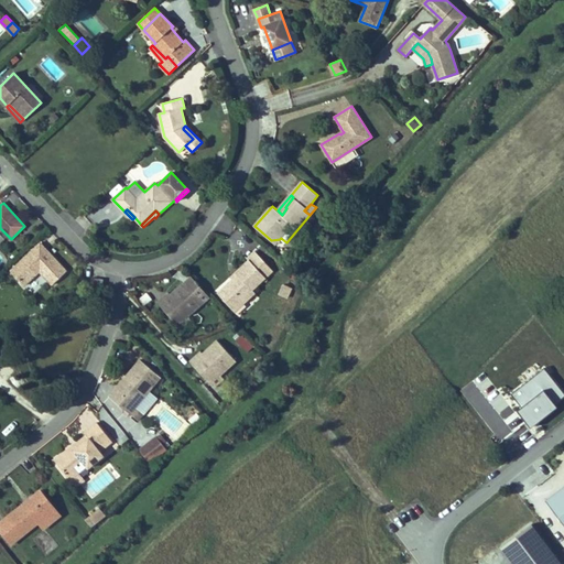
[(67,271),(41,243),(11,271),(24,285),(36,274),(34,272),(38,269),(40,271),(53,284),(67,271)]
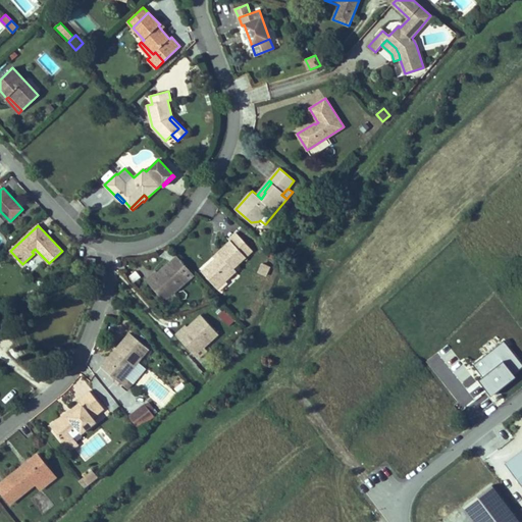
[(241,238),(236,232),(229,239),(230,241),(235,245),(241,238)]
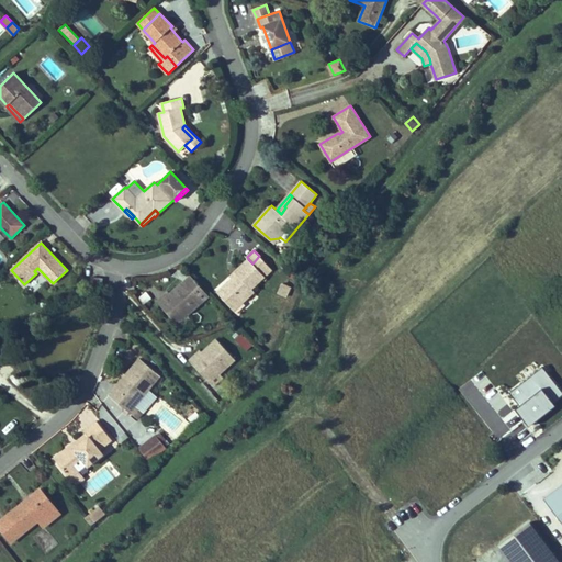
[(251,289),(272,270),(259,256),(253,263),(248,259),(235,271),(240,277),(236,281),(233,278),(217,292),(237,313),(246,305),(243,302),(255,292),(251,289)]
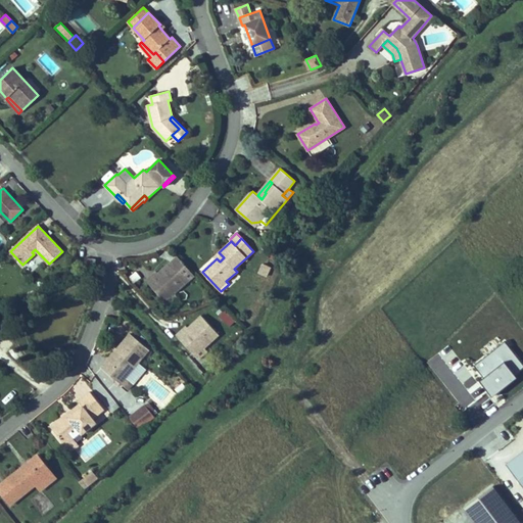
[(273,260),(276,256),(270,250),(266,254),(273,260)]
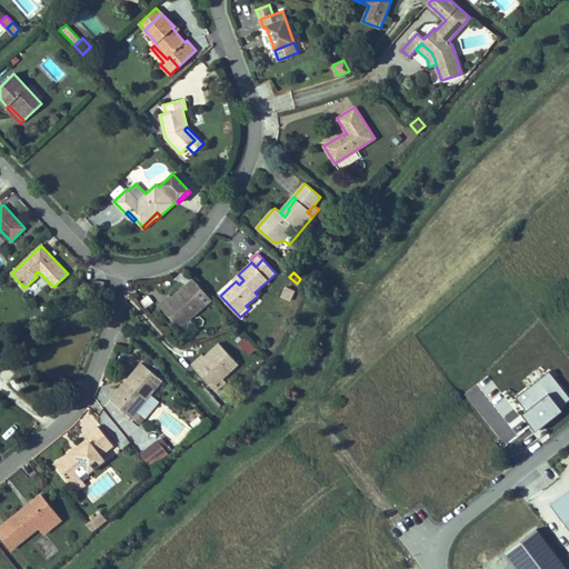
[(243,280),(238,275),(233,279),(236,281),(239,285),(243,280)]
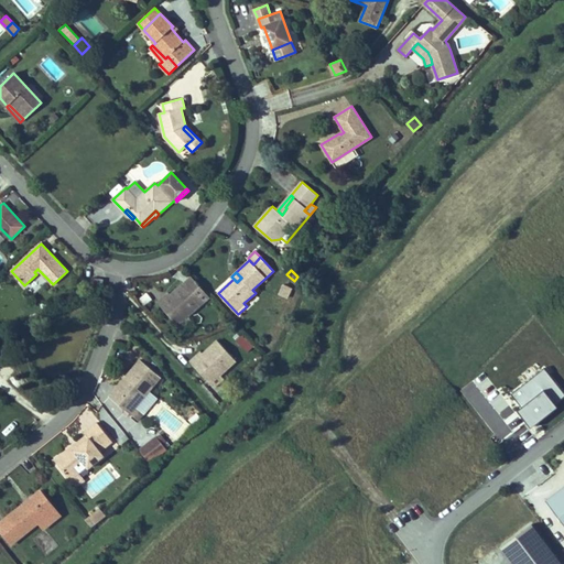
[(187,316),(209,296),(192,277),(171,295),(166,299),(164,296),(158,303),(176,323),(186,314),(187,316)]
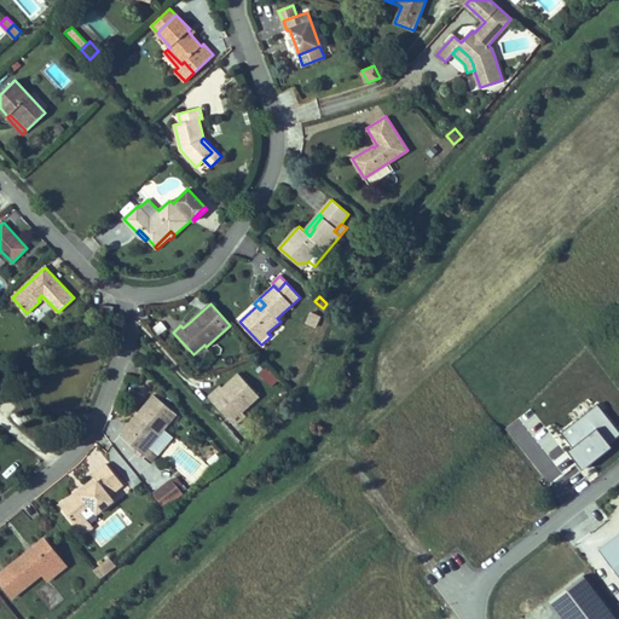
[(316,327),(320,316),(312,312),(307,323),(316,327)]
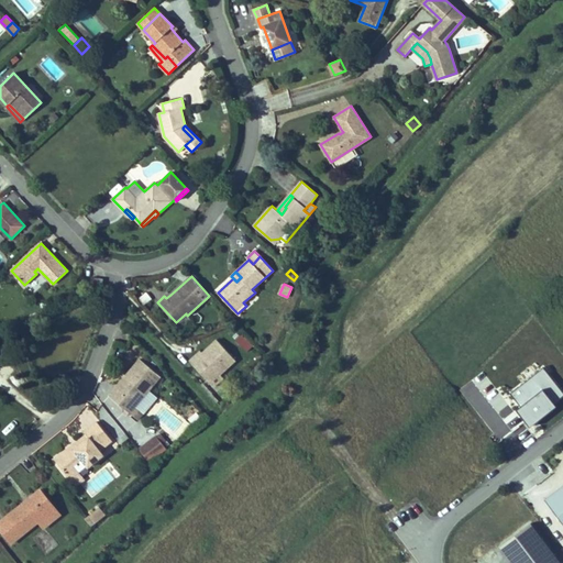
[(143,304),(152,299),(148,291),(140,296),(143,304)]
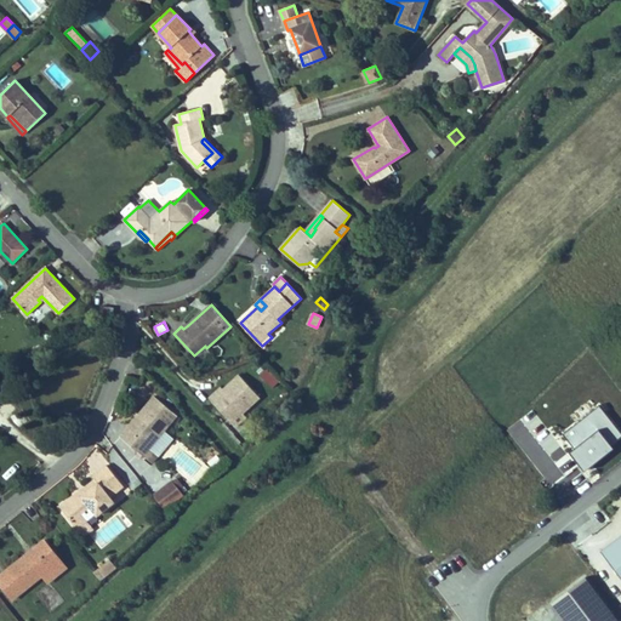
[(199,362),(210,352),(206,348),(205,346),(194,355),(199,362)]
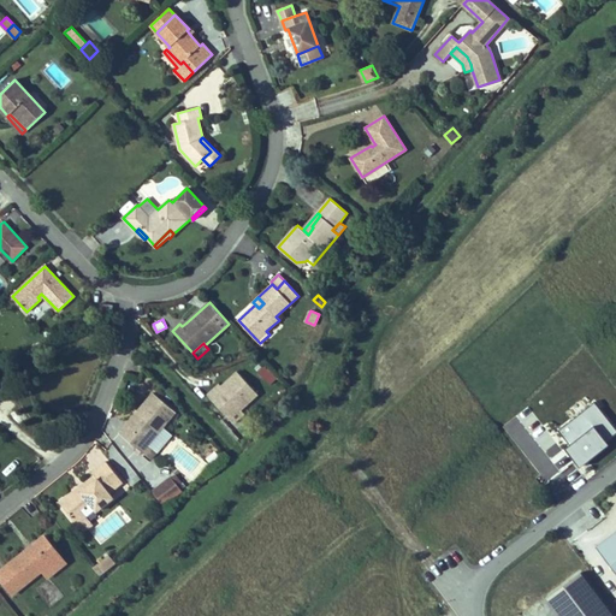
[(266,365),(256,372),(268,386),(277,379),(266,365)]
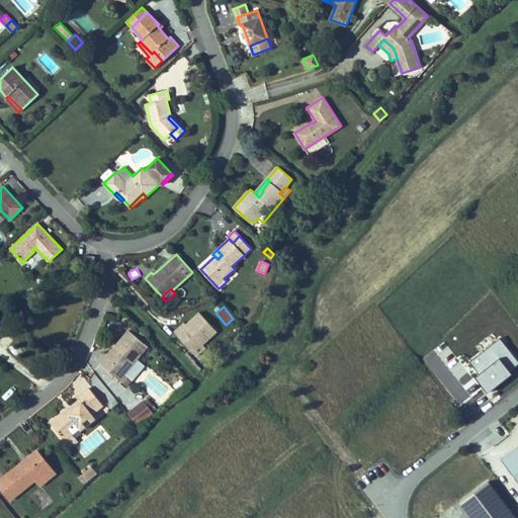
[(217,332),(199,313),(186,325),(182,329),(181,327),(175,333),(191,351),(200,342),(202,344),(217,332)]
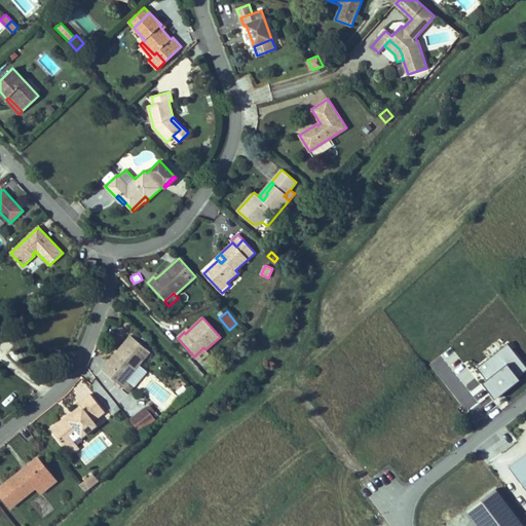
[(414,330),(408,335),(424,355),(430,350),(414,330)]
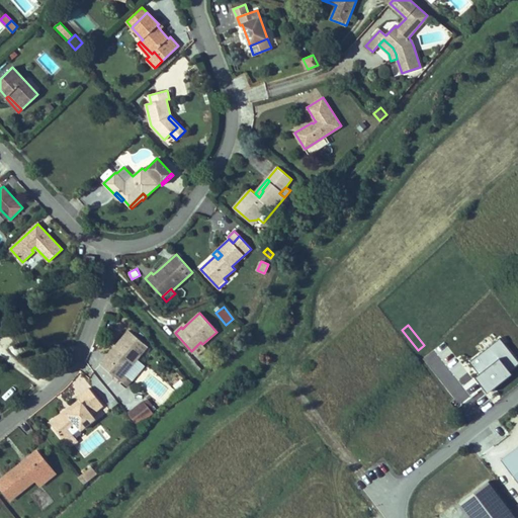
[(128,330),(100,364),(119,379),(124,373),(133,380),(145,366),(137,359),(148,346),(128,330)]
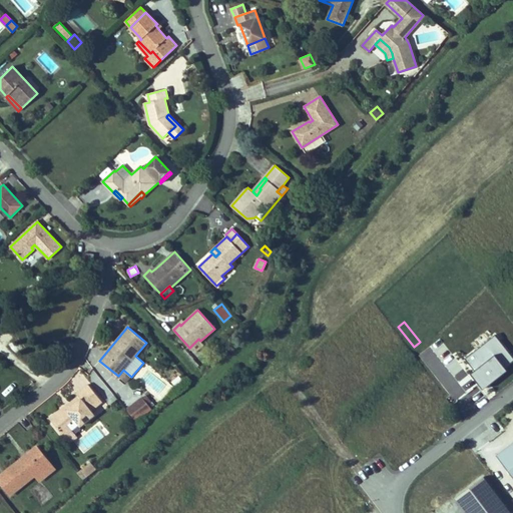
[(512,357),(497,335),(468,356),(477,369),(474,371),(484,385),(506,368),(503,364),(512,357)]
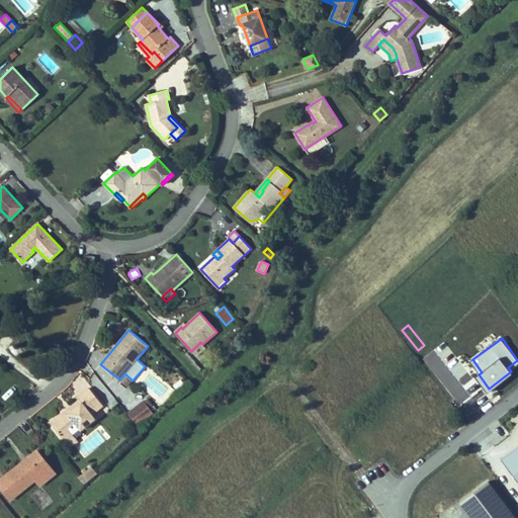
[(196,356),(205,348),(202,344),(200,342),(191,351),(196,356)]
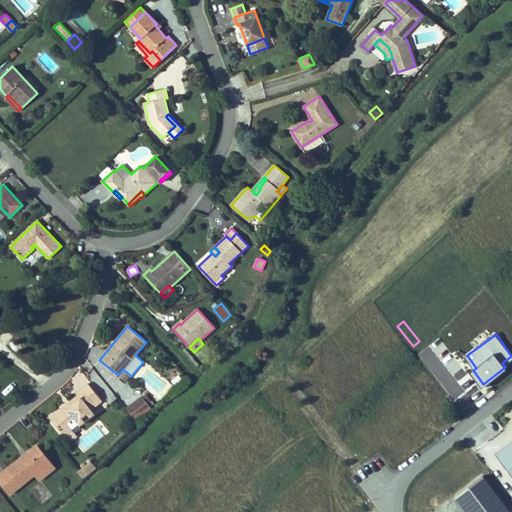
[(126,382),(131,376),(123,369),(118,375),(126,382)]
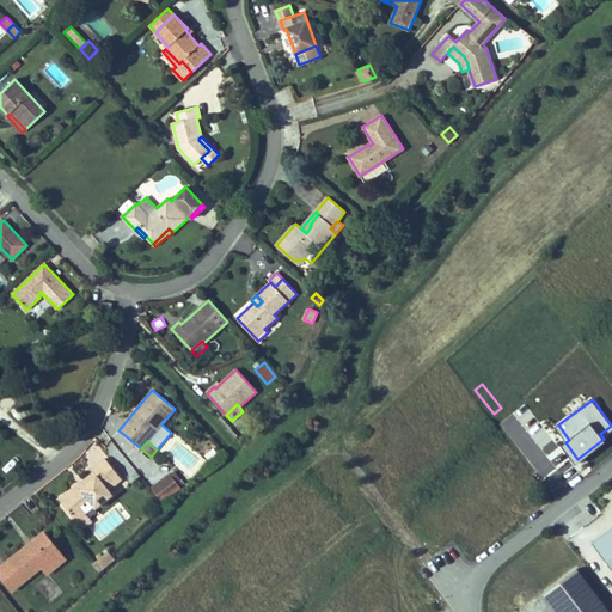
[(112,495),(109,490),(122,479),(105,458),(91,470),(93,472),(96,476),(81,488),(79,484),(60,500),(77,520),(86,513),(95,506),(96,508),(112,495)]
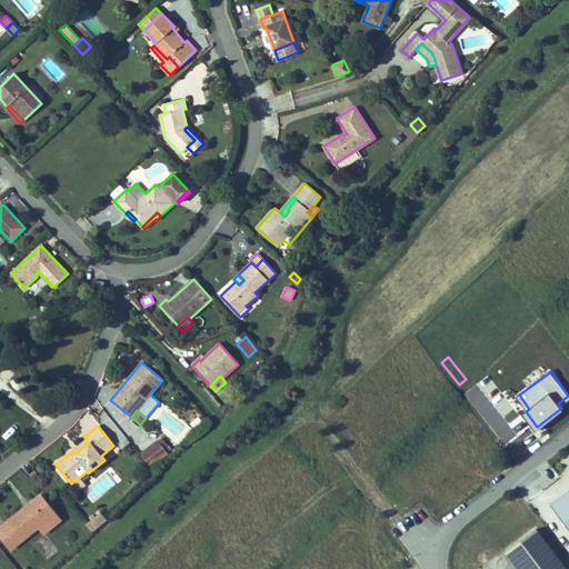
[(169,453),(165,449),(168,446),(162,438),(159,441),(158,440),(140,455),(151,468),(169,453)]
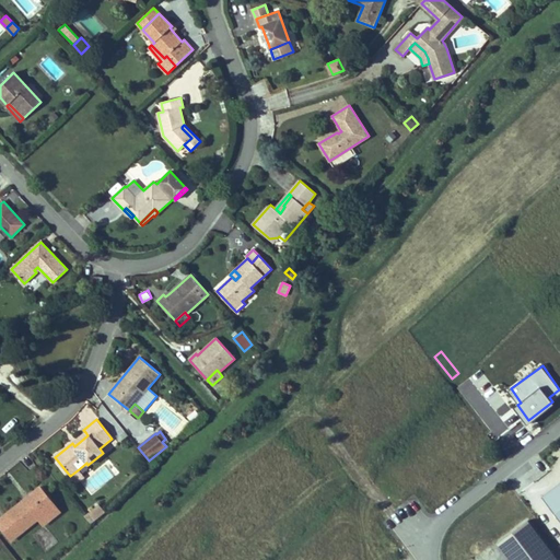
[(74,446),(88,435),(85,432),(72,443),(74,446)]
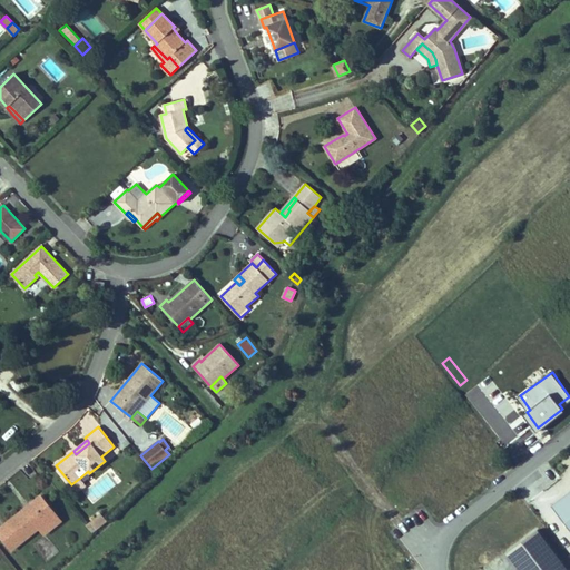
[(92,504),(121,481),(111,469),(82,491),(92,504)]
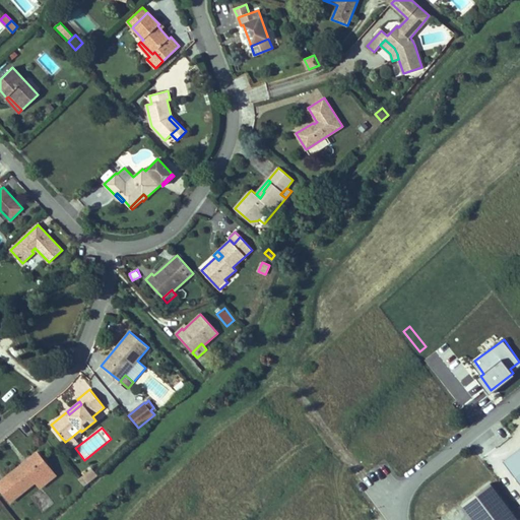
[(70,449),(78,442),(73,436),(65,442),(70,449)]
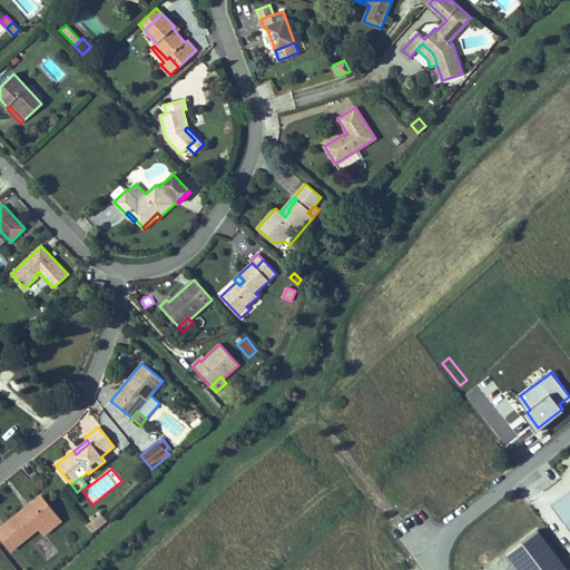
[(569,492),(552,507),(569,530),(569,492)]
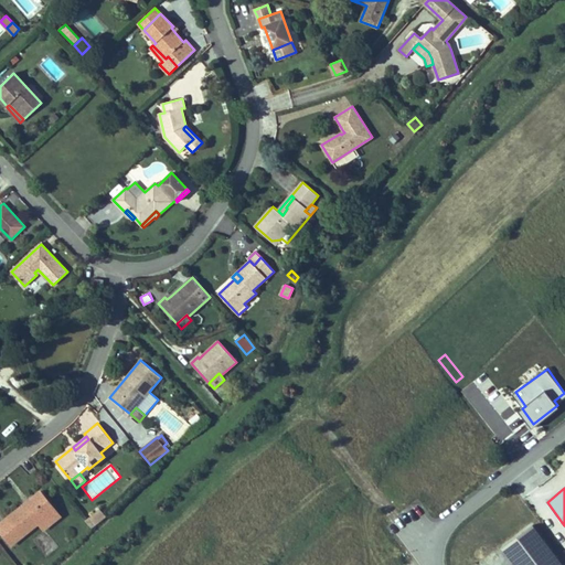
[(40,491),(0,523),(0,530),(12,545),(39,523),(55,510),(40,491)]
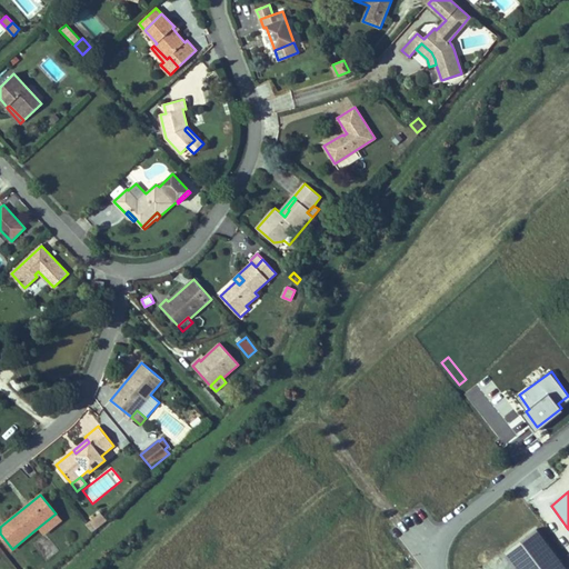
[(407,511),(401,516),(415,533),(420,529),(407,511)]
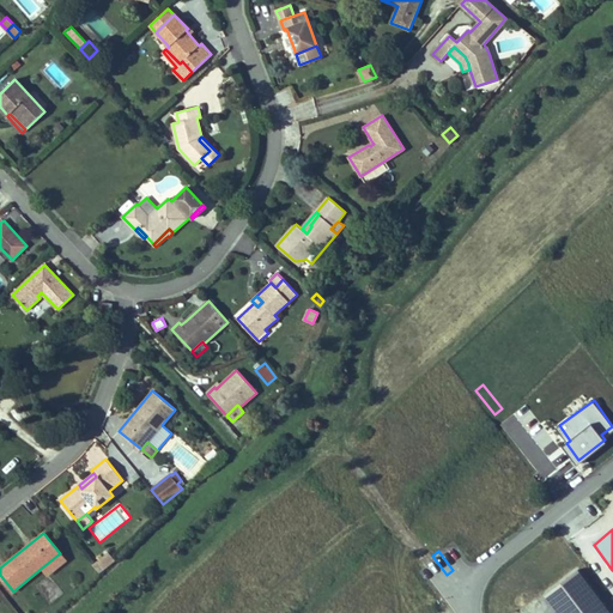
[(115,560),(109,552),(92,565),(99,574),(115,560)]
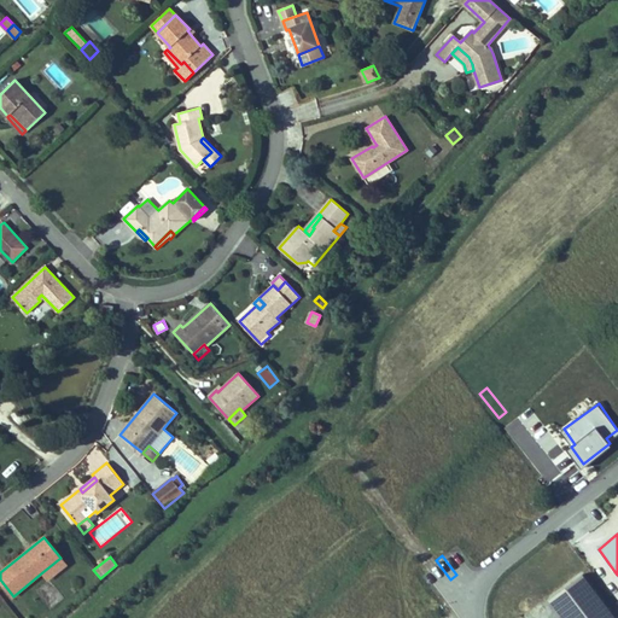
[(48,579),(66,565),(60,558),(42,572),(48,579)]
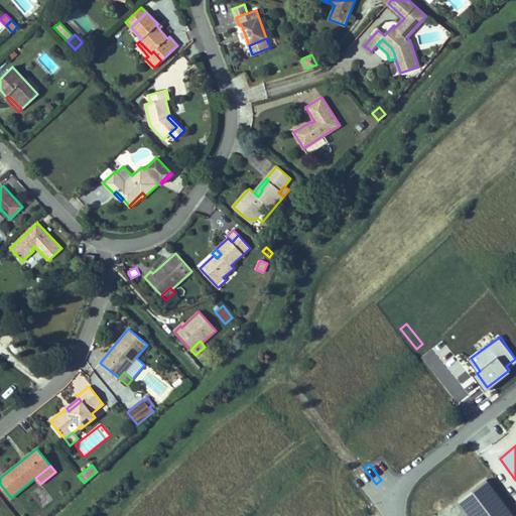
[(515,515),(487,481),(460,502),(470,515),(515,515)]
